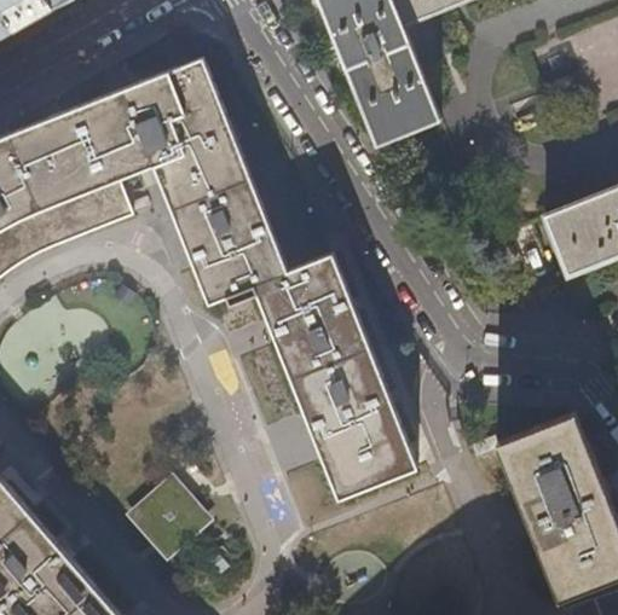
[(0,16),(12,34),(32,24),(51,12),(42,0),(0,0),(0,16)]
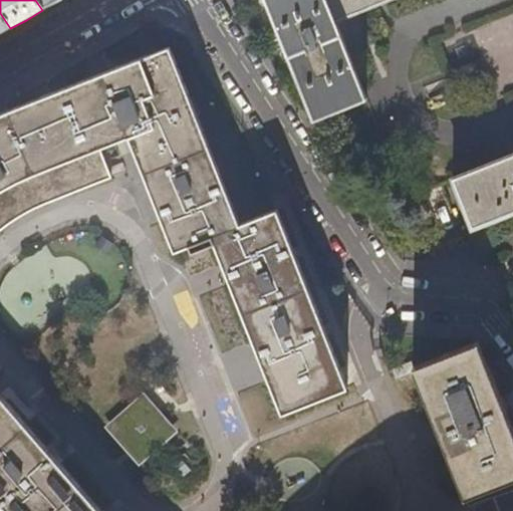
[(35,0),(42,10),(60,0),(35,0)]
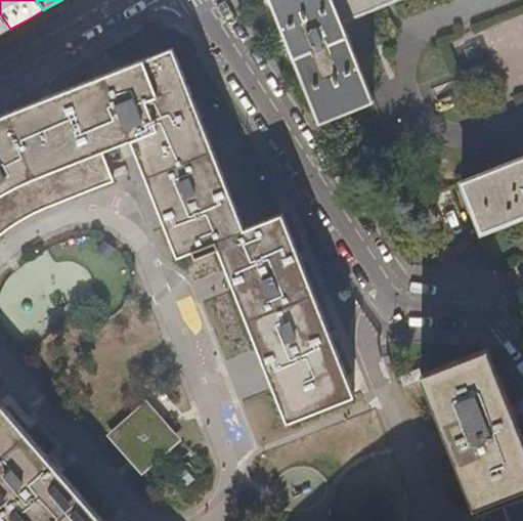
[(268,0),(317,123),(372,103),(347,42),(340,24),(366,13),(381,7),(386,5),(390,4),(399,0),(268,0)]
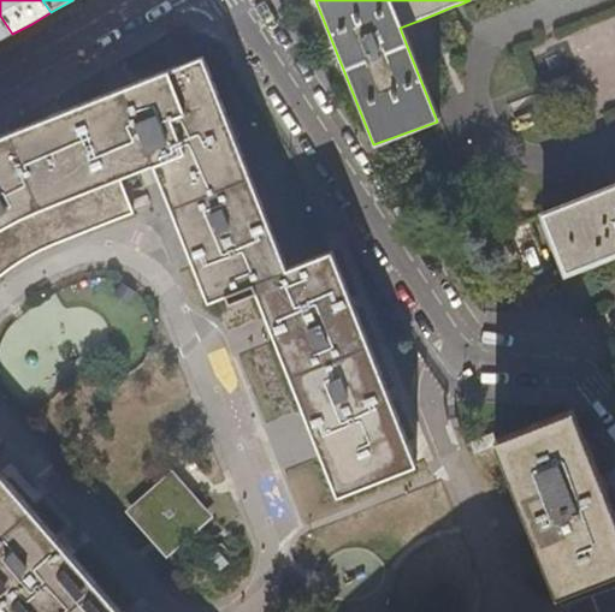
[(0,40),(12,34),(0,16),(0,40)]
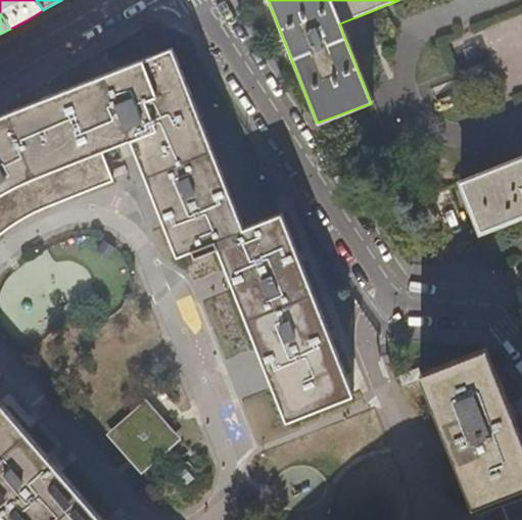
[(9,113),(35,178),(100,152),(112,147),(122,143),(130,140),(156,207),(164,228),(176,256),(214,241),(226,272),(229,281),(234,292),(251,338),(256,349),(273,390),(278,405),(285,423),(352,396),(280,215),(243,230),(172,49),(104,76),(96,79),(88,82),(81,85),(57,94),(9,113)]
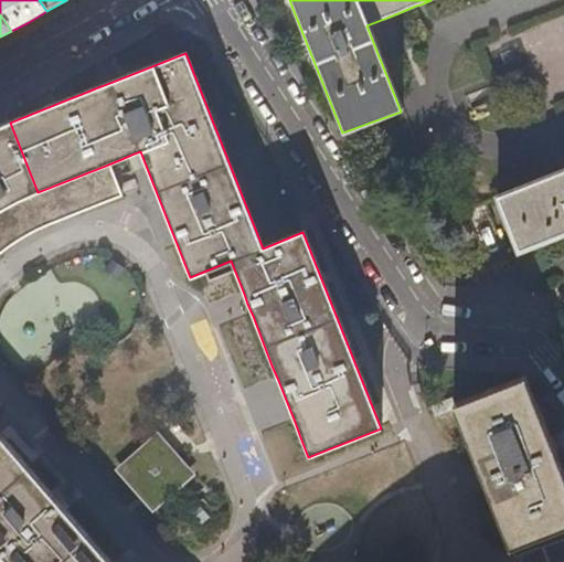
[(38,192),(10,123),(0,127),(0,210),(2,209),(12,203),(20,200),(38,192)]
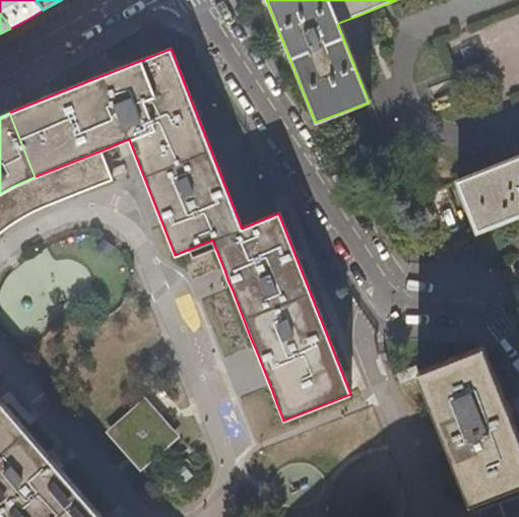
[(0,233),(2,232),(20,219),(31,213),(42,209),(50,205),(112,182),(100,151),(35,177),(18,184),(11,187),(2,192),(0,193),(0,233)]
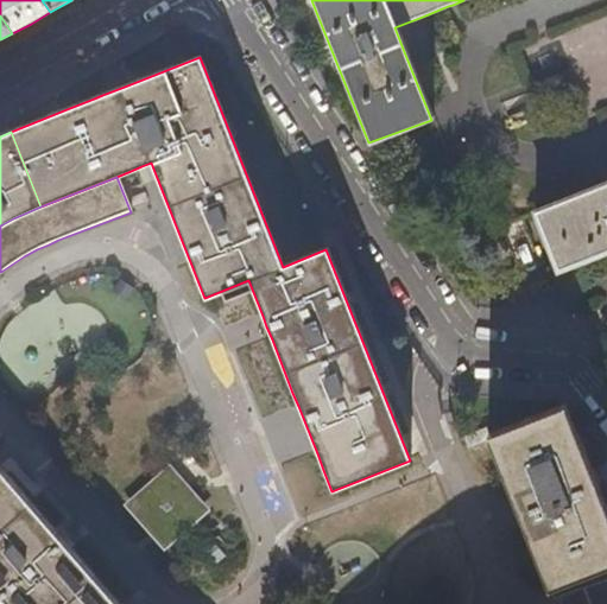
[(535,215),(557,269),(606,249),(606,185),(569,201),(564,203),(535,215)]
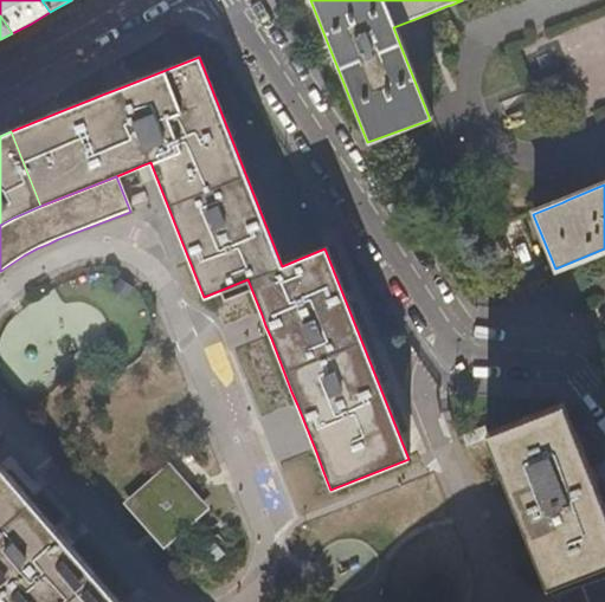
[(514,511),(544,588),(571,577),(604,564),(604,513),(594,487),(590,476),(586,464),(562,403),(484,434),(514,511)]
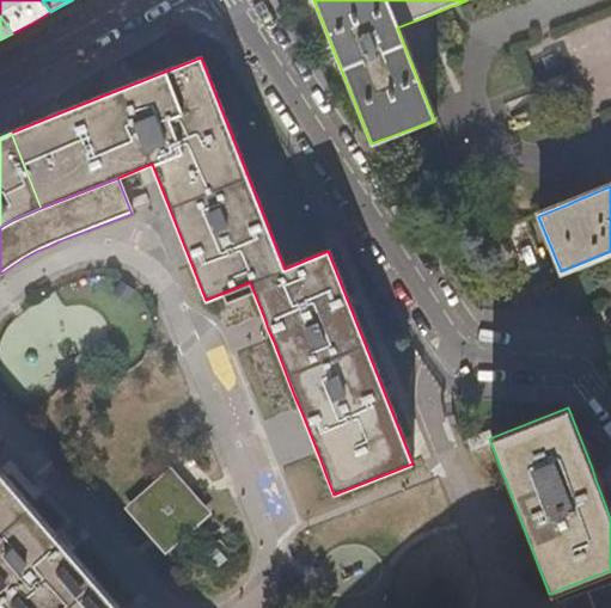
[(0,601),(5,607),(115,607),(85,572),(26,505),(0,474),(0,601)]
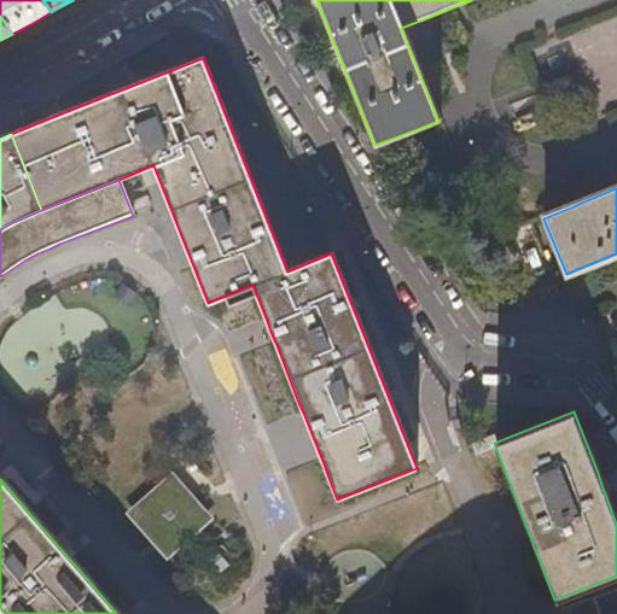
[(170,483),(135,515),(166,550),(202,520),(170,483)]
